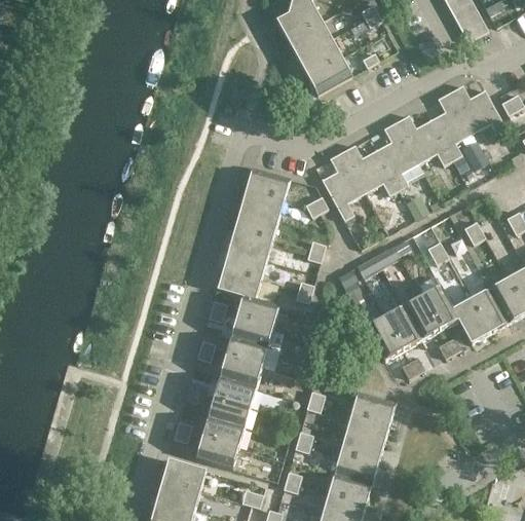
[(291,0),(287,13),(275,20),(286,38),(321,20),(311,1),(311,0),(291,0)]
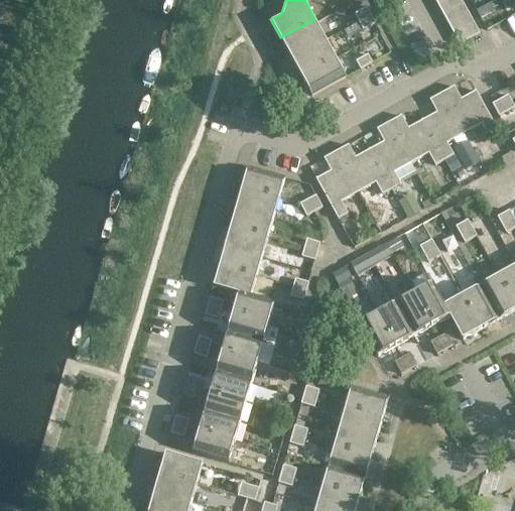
[(463,0),(439,0),(436,2),(441,11),(463,0)]
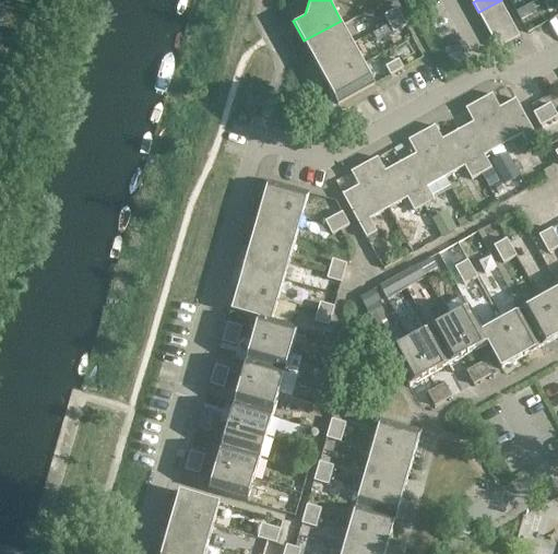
[(507,11),(501,0),(478,12),(485,23),(507,11)]
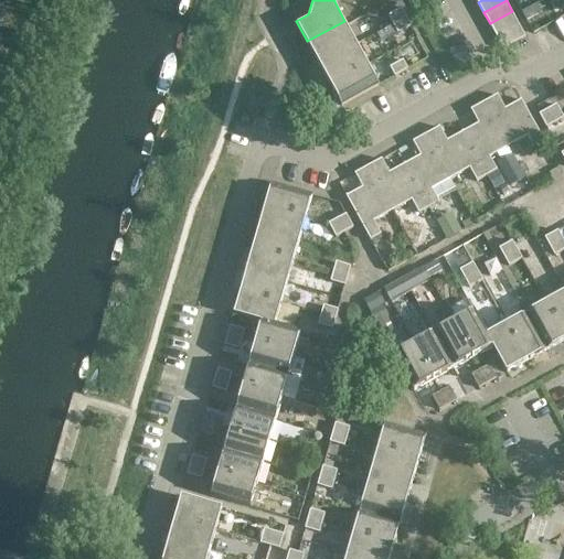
[(405,13),(400,4),(386,12),(392,20),(405,13)]
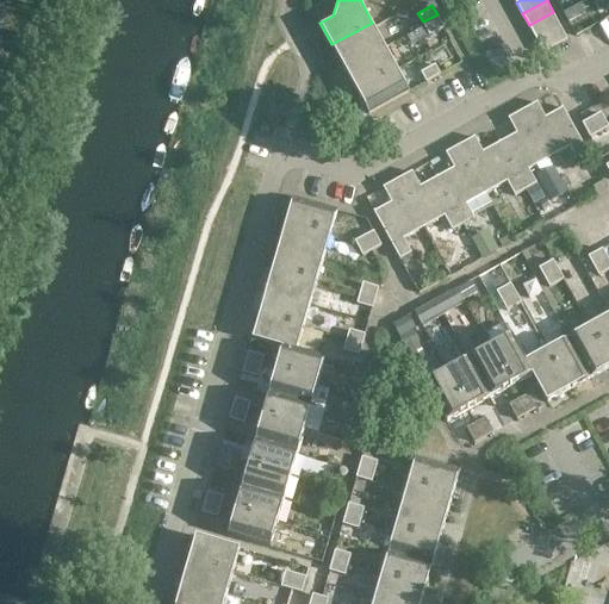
[(559,24),(553,12),(529,25),(535,37),(559,24)]
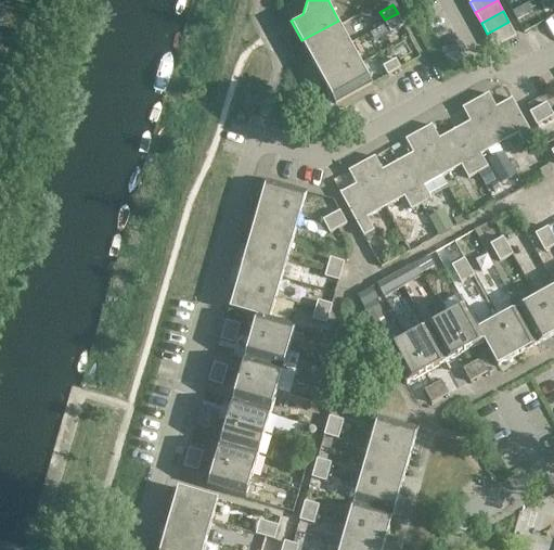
[(402,22),(398,13),(385,20),(389,28),(402,22)]
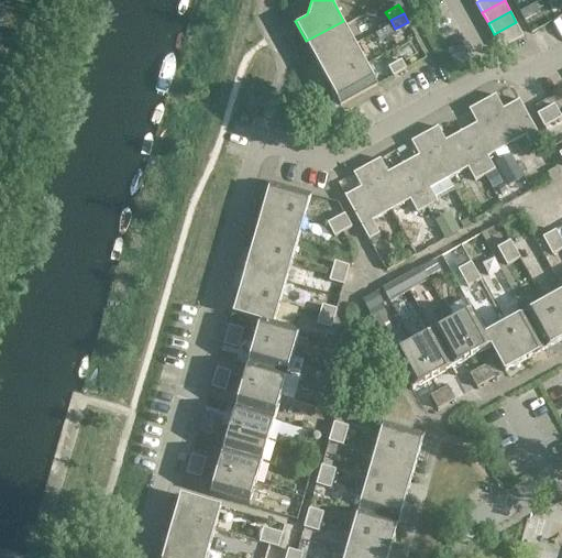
[(354,41),(343,21),(306,41),(317,61),(354,41)]
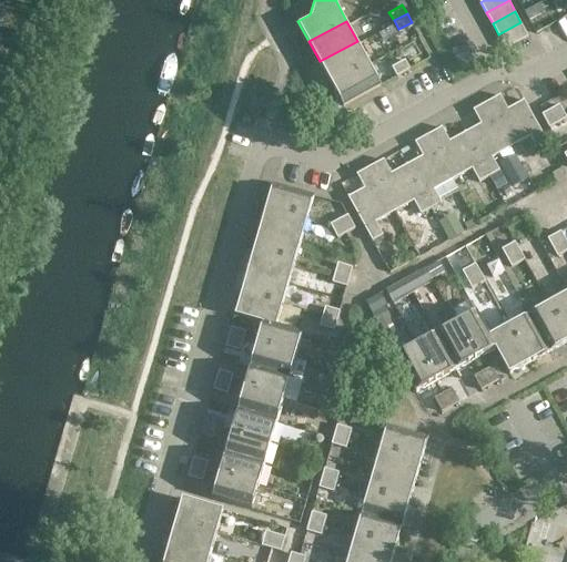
[(527,32),(520,22),(498,34),(504,44),(527,32)]
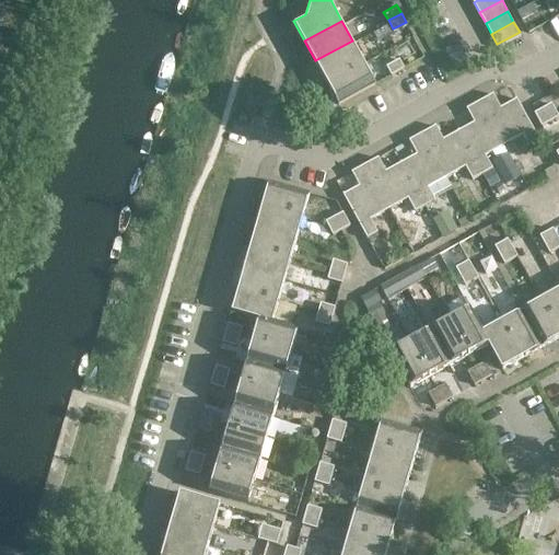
[(363,60),(352,41),(315,60),(326,81),(363,60)]
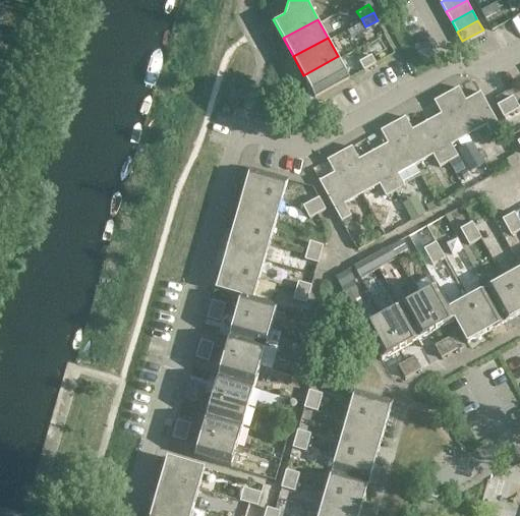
[(358,58),(362,67),(374,60),(369,52),(358,58)]
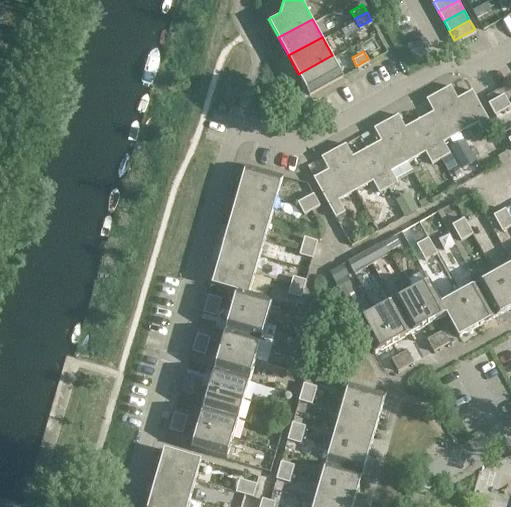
[(342,73),(332,55),(298,74),(308,92),(342,73)]
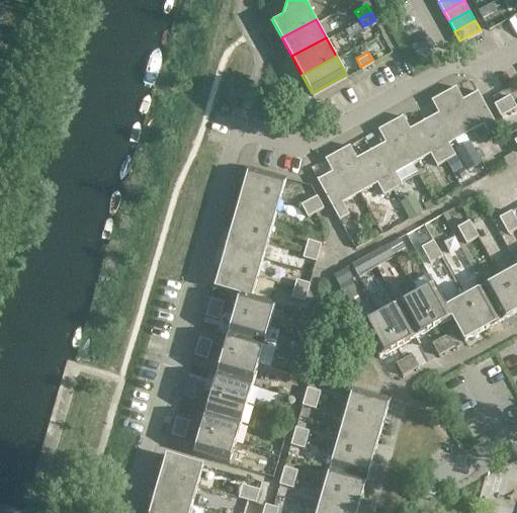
[(461,96),(454,84),(442,90),(464,132),(483,121),(489,134),(499,129),(476,88),(461,96)]
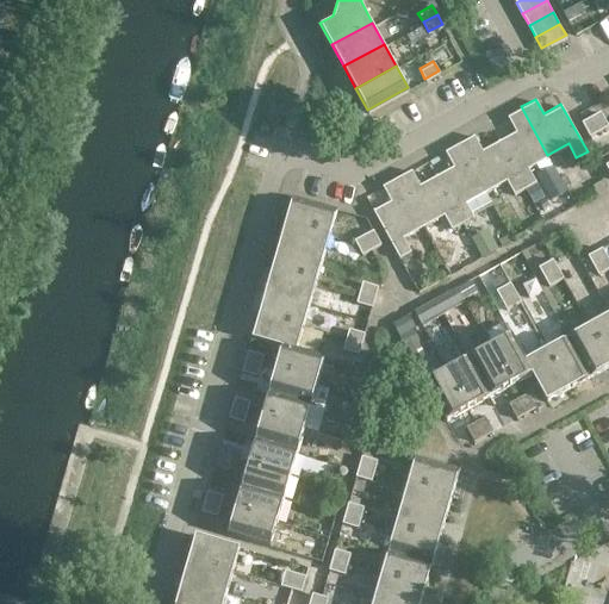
[(547,155),(521,106),(507,114),(515,129),(498,138),(524,186),(527,185),(533,181),(534,180),(527,166),(547,155)]
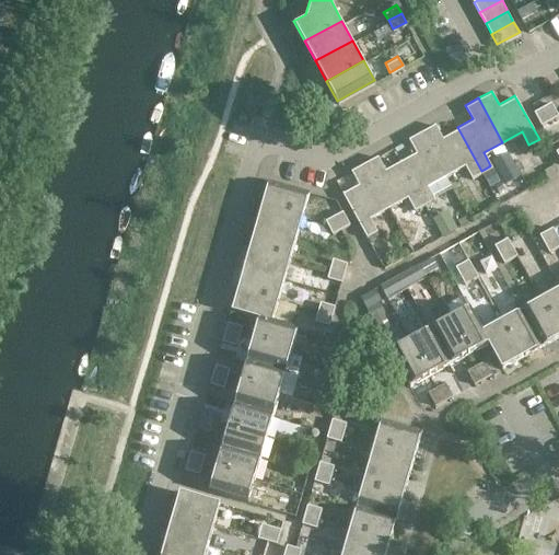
[(550,100),(542,105),(549,118),(557,113),(550,100)]
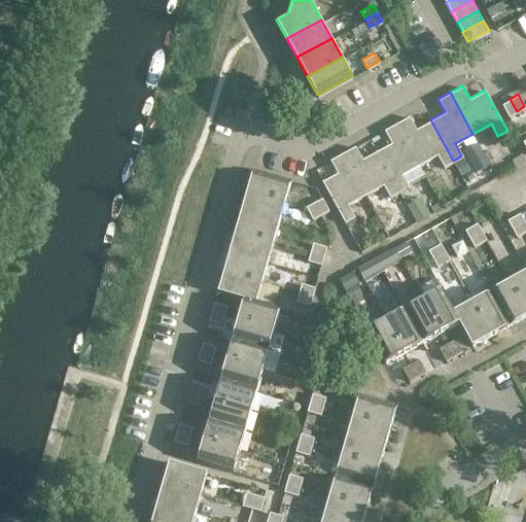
[(517,111),(510,99),(501,103),(509,115),(517,111)]
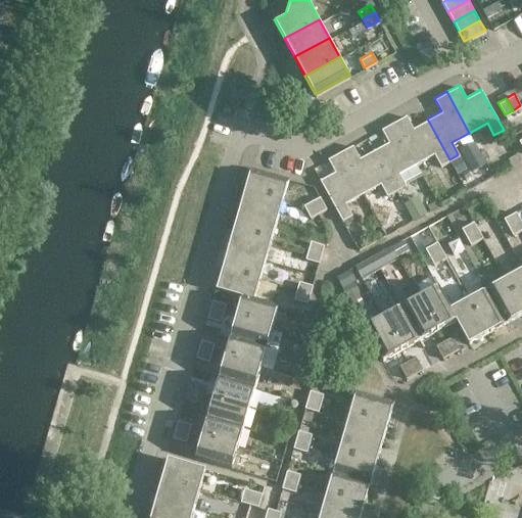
[(412,128),(405,114),(393,122),(416,162),(433,152),(440,165),(449,159),(427,119),(412,128)]
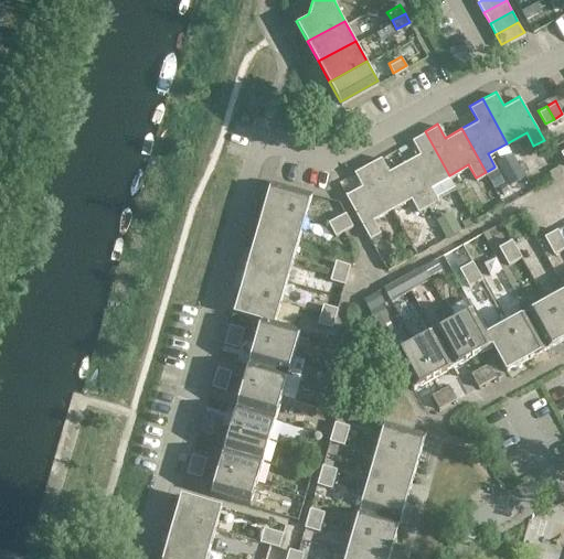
[(449,175),(425,131),(411,138),(418,152),(403,161),(427,204),(437,199),(429,186),(449,175)]
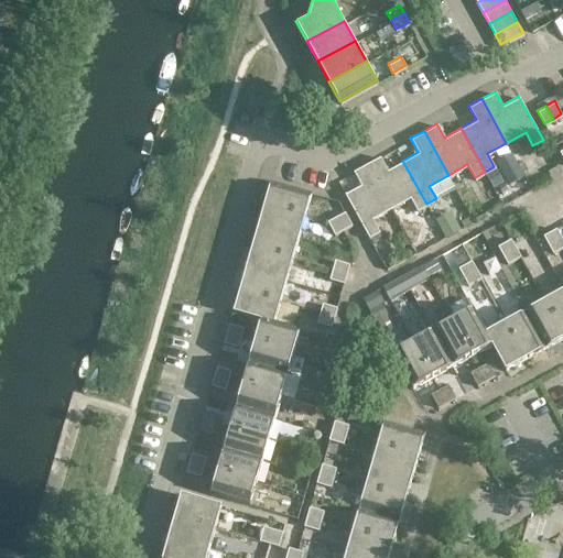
[(516,140),(508,143),(511,150),(519,145),(516,140)]
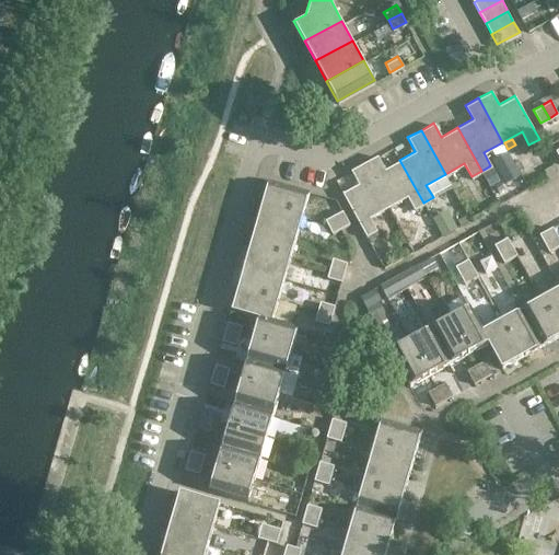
[(383,169),(376,154),(363,162),(387,206),(407,195),(414,208),(423,203),(399,160),(383,169)]
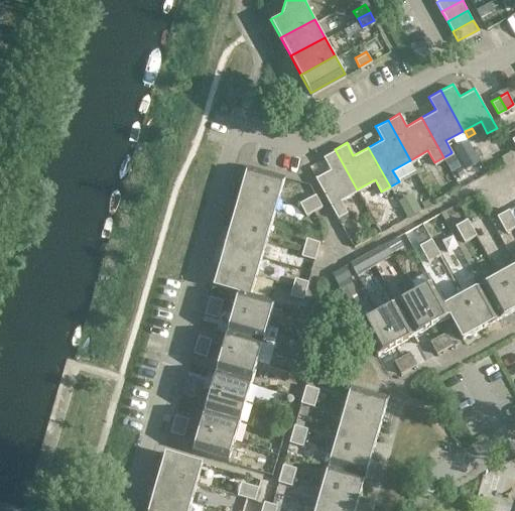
[(357,189),(335,149),(323,155),(330,168),(315,176),(337,216),(346,211),(340,200),(357,189)]
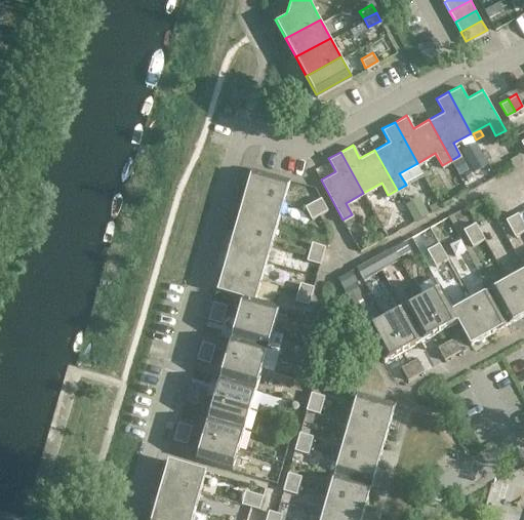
[(517,152),(509,157),(513,164),(521,159),(517,152)]
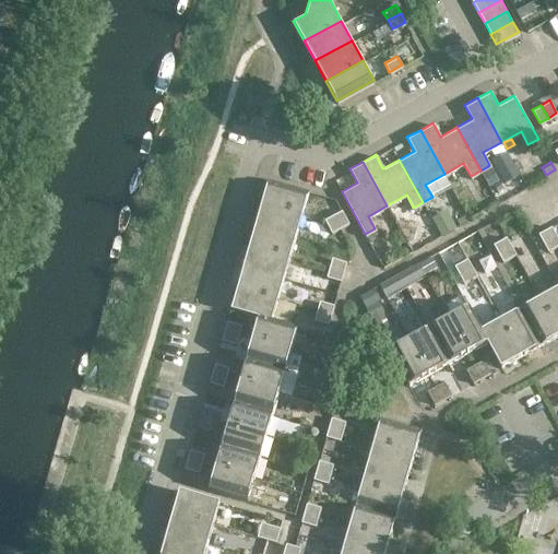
[(308,189),(268,177),(261,199),(301,211),(308,189)]
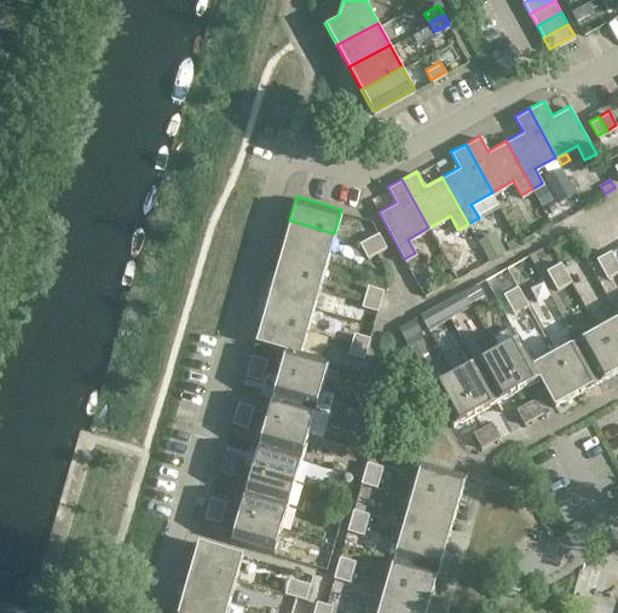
[(334,233),(289,220),(282,244),(328,258),(334,233)]
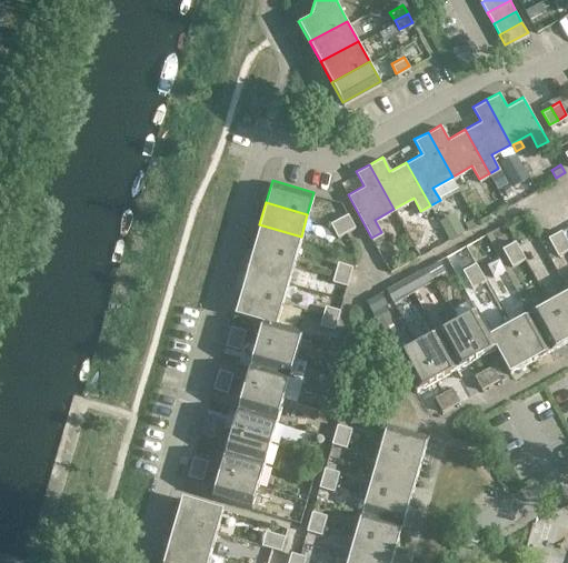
[(355,225),(347,212),(338,217),(346,230),(355,225)]
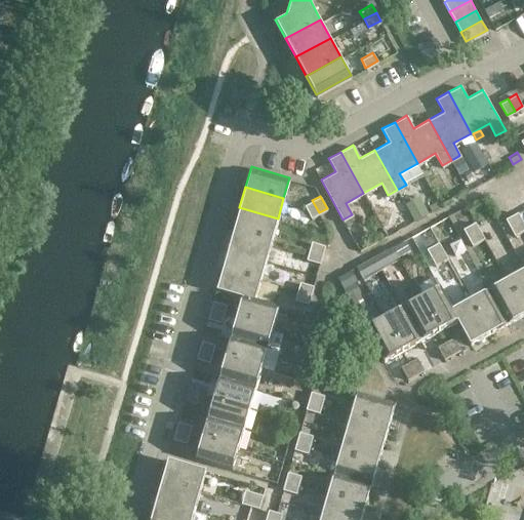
[(319,212),(312,200),(304,205),(311,216),(319,212)]
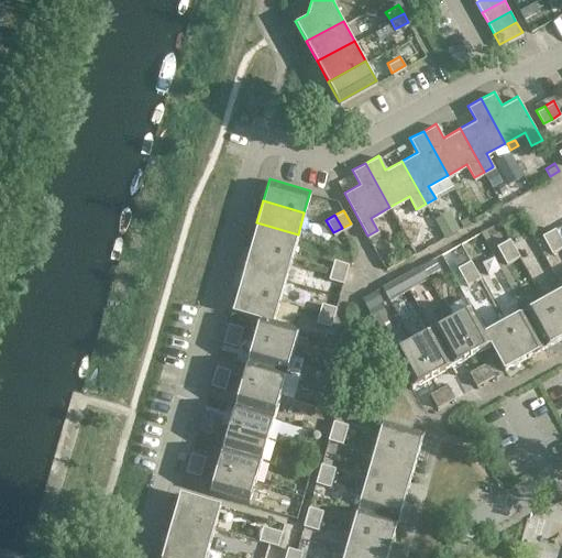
[(298,234),(256,222),(250,244),(291,256),(298,234)]
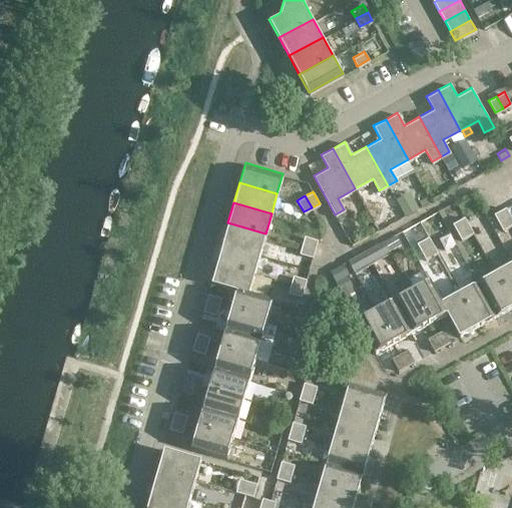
[(510,213),(505,205),(493,212),(498,220),(510,213)]
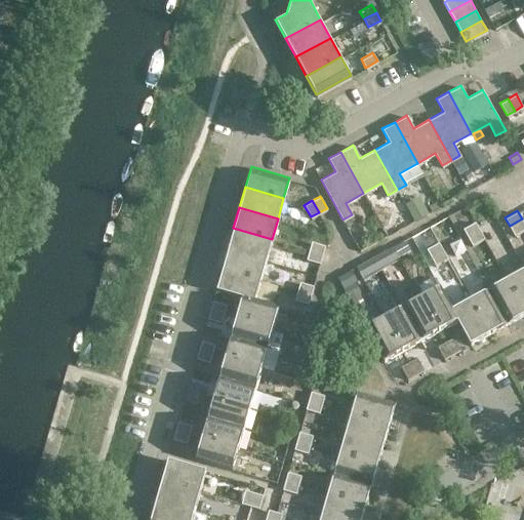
[(523,228),(523,223),(522,218),(510,226),(514,234),(523,228)]
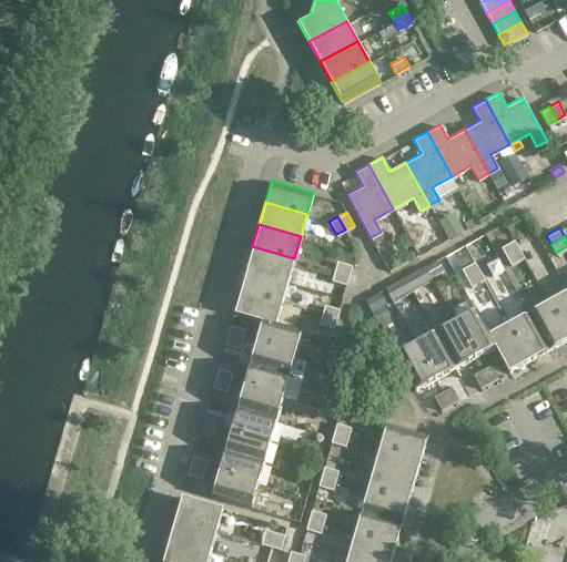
[(500,246),(505,255),(518,247),(514,238),(500,246)]
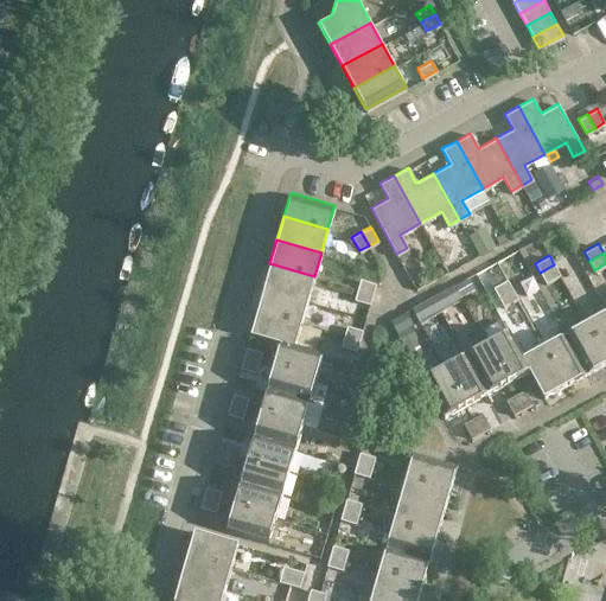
[(314,276),(269,263),(263,286),(307,299),(314,276)]
